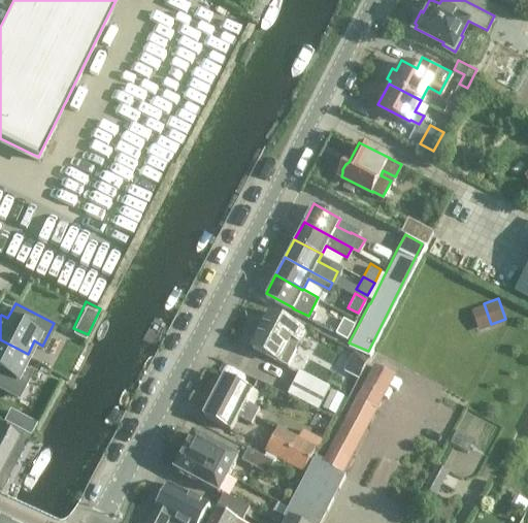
[(299,340),(306,328),(269,308),(251,345),(287,363),(296,347),(296,345),(295,342),(293,340),(295,338),(299,340)]
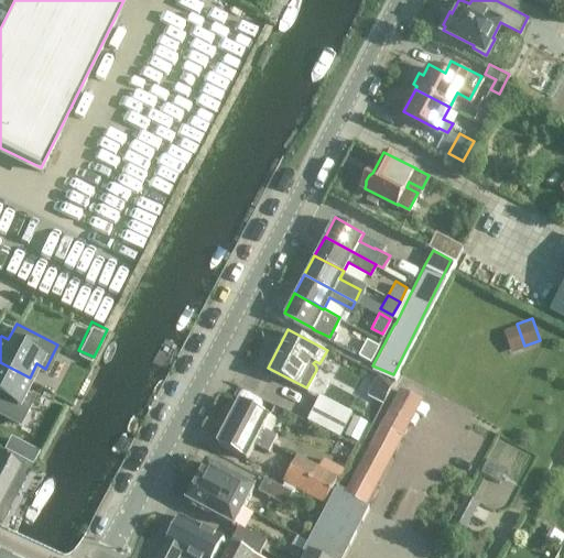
[(370,359),(379,343),(367,337),(358,352),(370,359)]
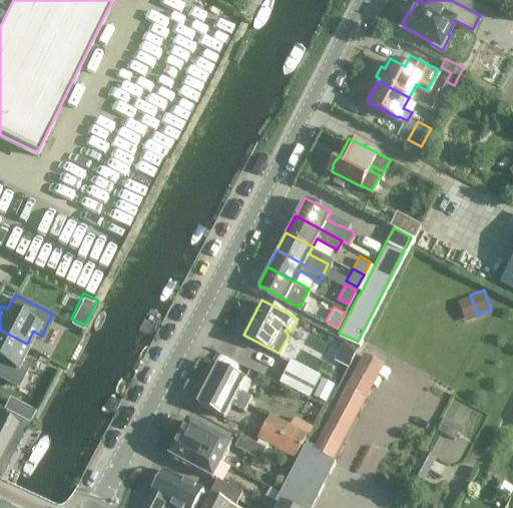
[(0,374),(16,383),(28,361),(20,357),(27,344),(0,330),(0,374)]
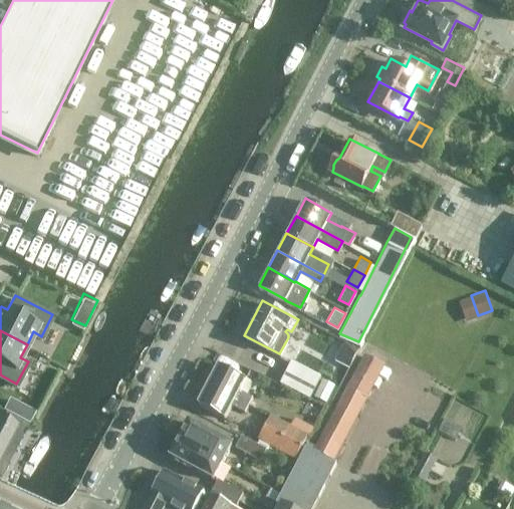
[(334,357),(348,365),(358,346),(344,338),(334,357)]
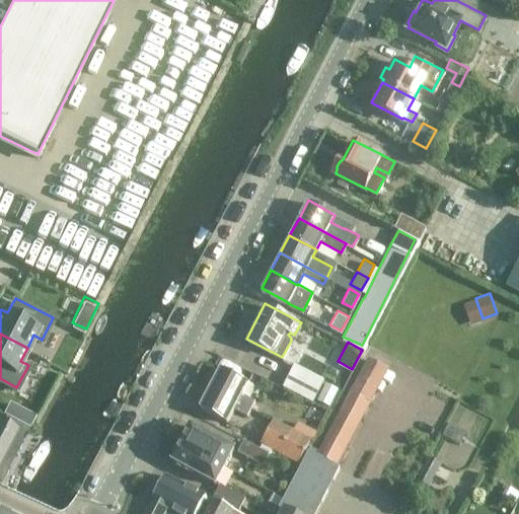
[(314,513),(340,464),(337,462),(388,366),(367,356),(318,448),(310,444),(308,448),(278,505),(283,507),(279,513),(314,513)]
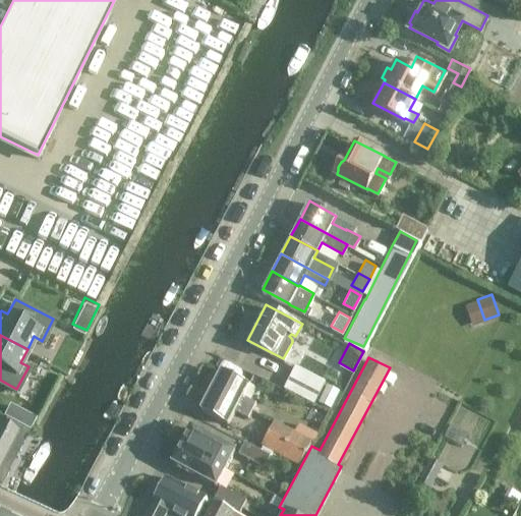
[(283,386),(313,401),(325,379),(294,363),(283,386)]
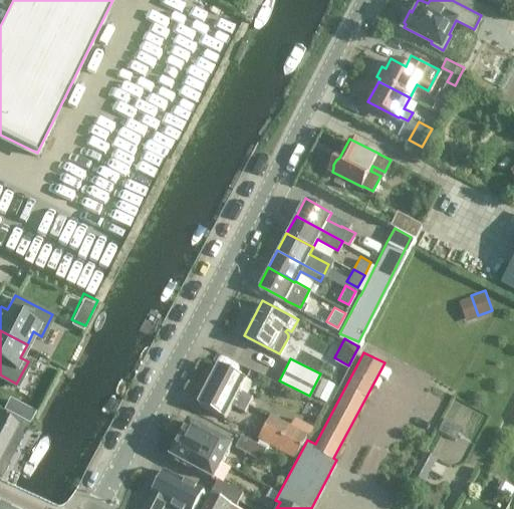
[(244,410),(250,399),(252,395),(239,388),(245,377),(218,362),(198,401),(224,416),(231,403),(244,410)]
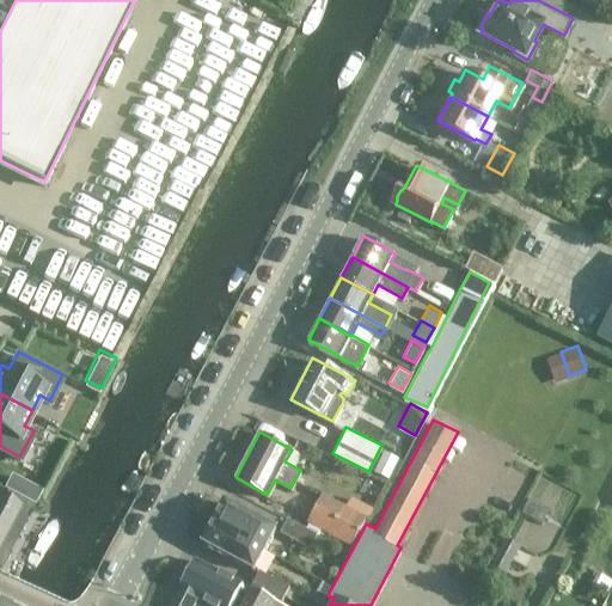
[(398,455),(384,448),(374,469),(389,476),(398,455)]
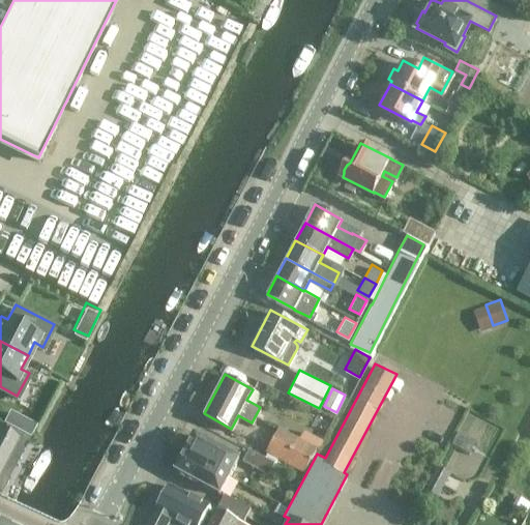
[(0,470),(18,437),(23,440),(27,432),(3,420),(0,426),(0,470)]
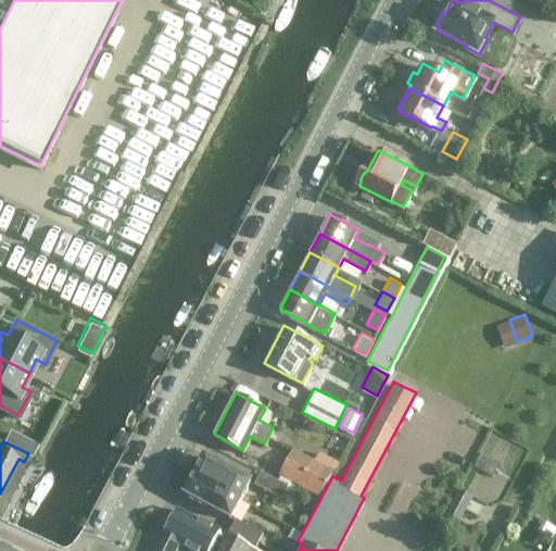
[(331,467),(313,459),(292,448),(278,473),(319,495),(332,470),(331,468),(331,467)]
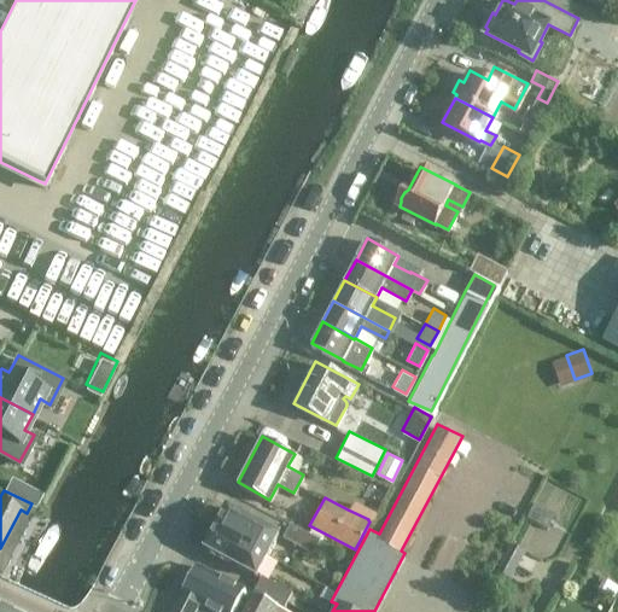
[(348,510),(368,519),(374,508),(354,499),(348,510)]
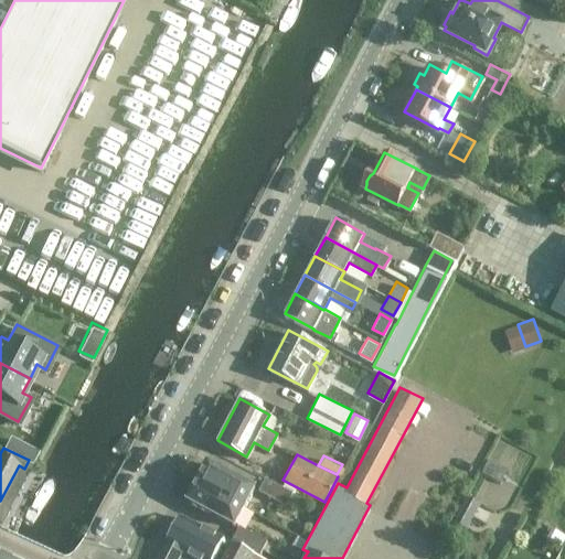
[(481,470),(500,480),(507,466),(488,457),(481,470)]
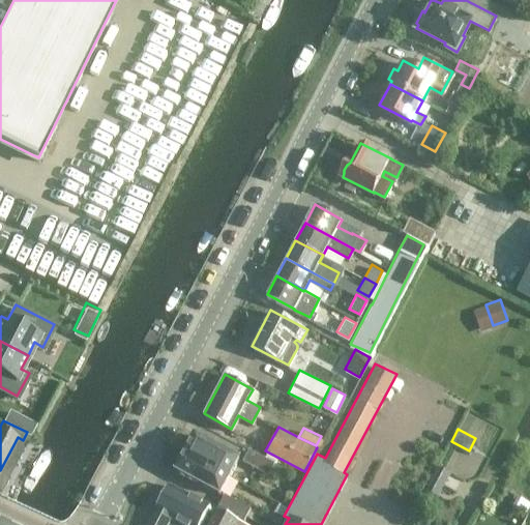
[(195,432),(186,450),(229,472),(238,454),(195,432)]
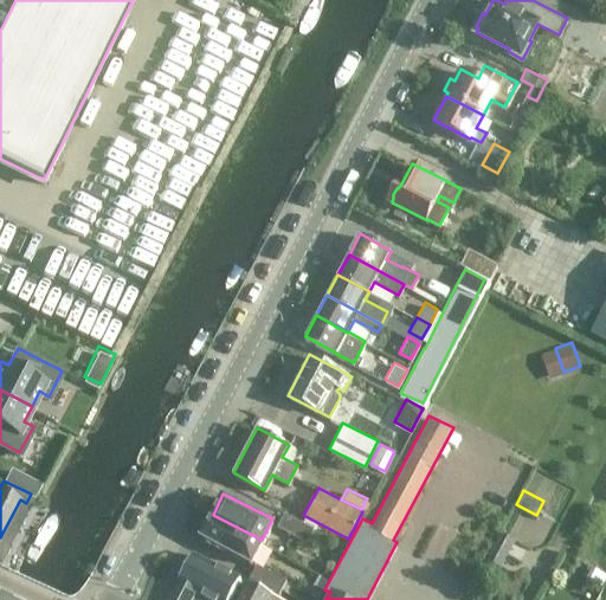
[(277,523),(307,539),(313,524),(283,509),(277,523)]
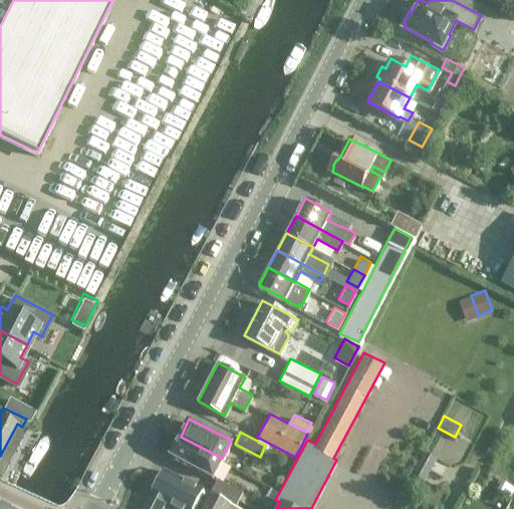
[(222,458),(181,437),(172,454),(213,475),(222,458)]
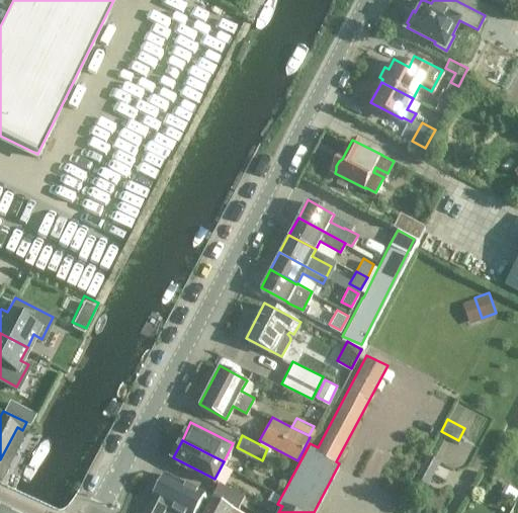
[(418,469),(410,486),(423,493),(431,476),(418,469)]
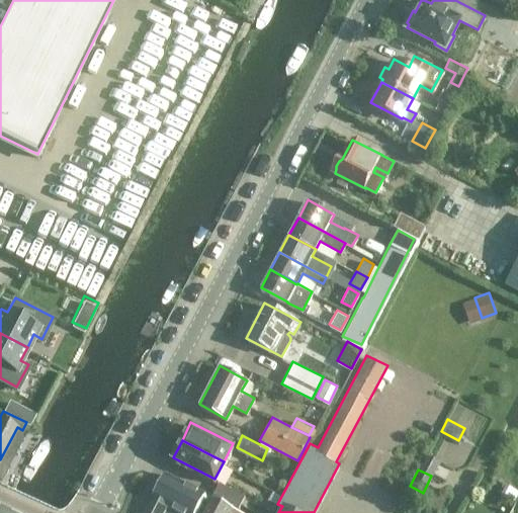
[(176,512),(177,510),(181,512),(194,512),(205,493),(164,472),(143,512),(176,512)]
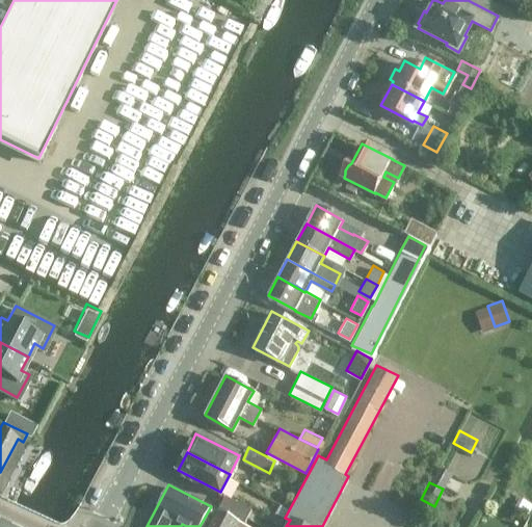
[(219,505),(245,518),(251,506),(225,493),(219,505)]
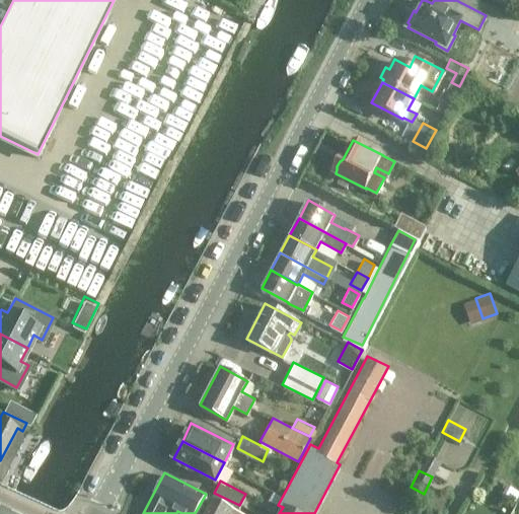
[(244,513),(213,497),(203,513),(244,513)]
